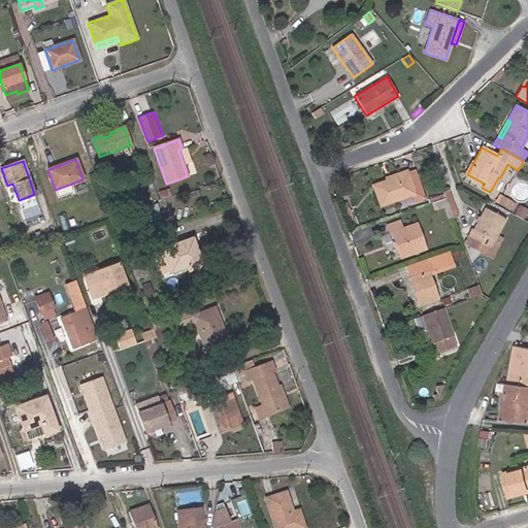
[(424,198),(415,170),(407,173),(406,171),(386,178),(387,180),(372,185),(380,206),(411,195),(415,201),(424,198)]
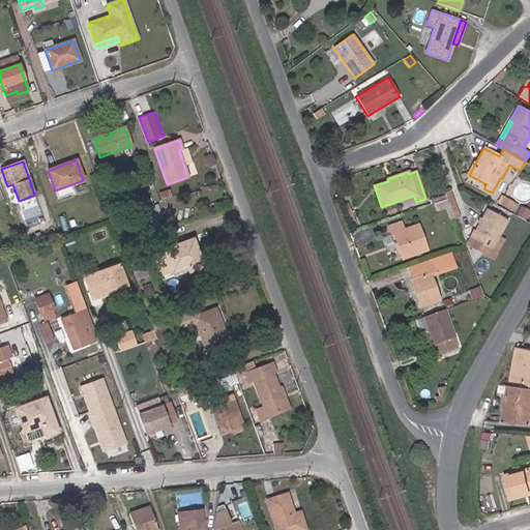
[(57,192),(60,198),(76,190),(74,185),(57,192)]
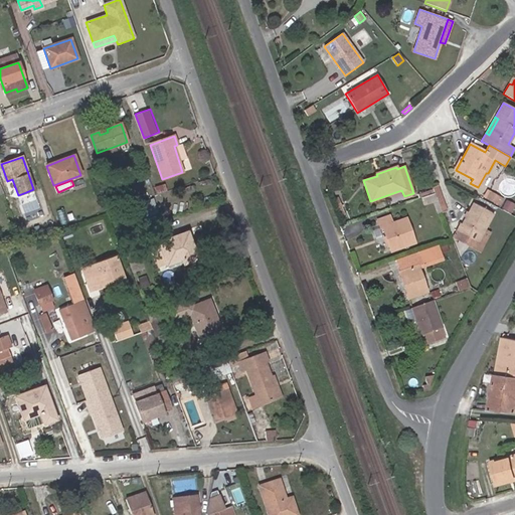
[(446,209),(438,186),(433,188),(435,192),(442,211),(446,209)]
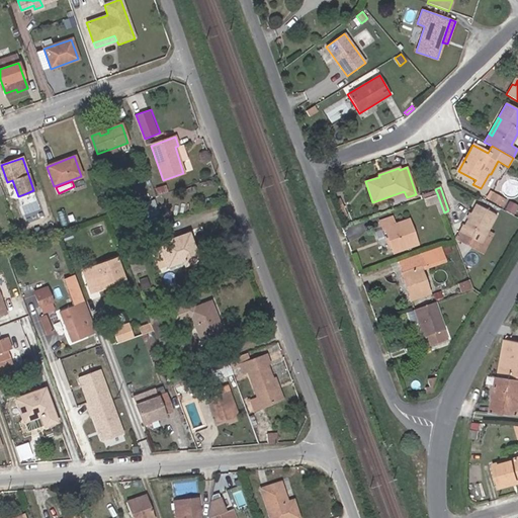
[(396,202),(406,198),(404,192),(394,196),(396,202)]
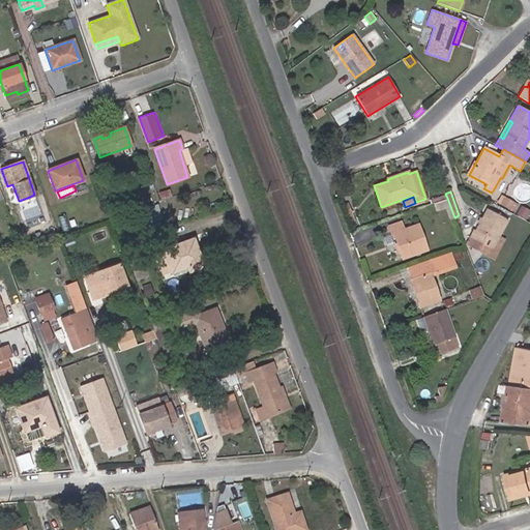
[(514,211),(519,205),(504,197),(500,204),(514,211)]
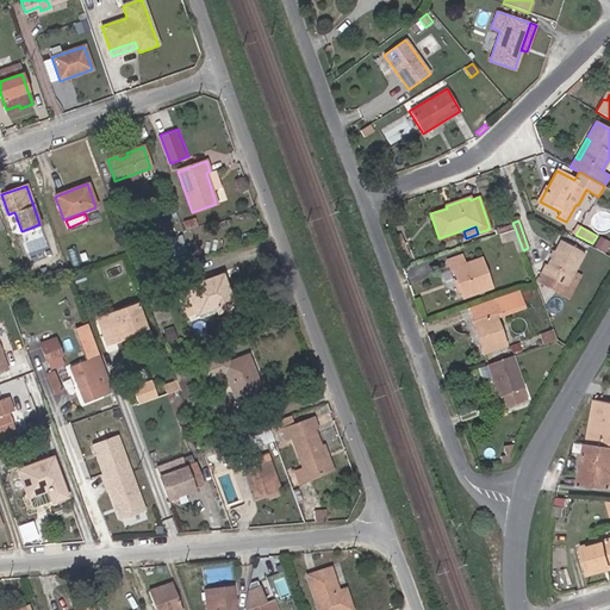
[(408,254),(400,234),(393,236),(400,256),(408,254)]
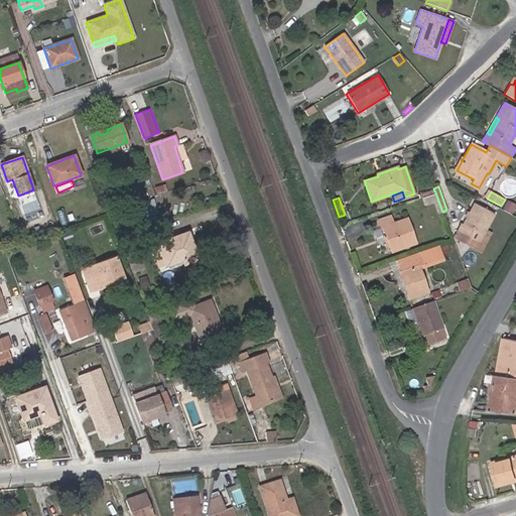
[(486,229),(494,214),(474,204),(463,225),(458,234),(478,245),(486,229)]
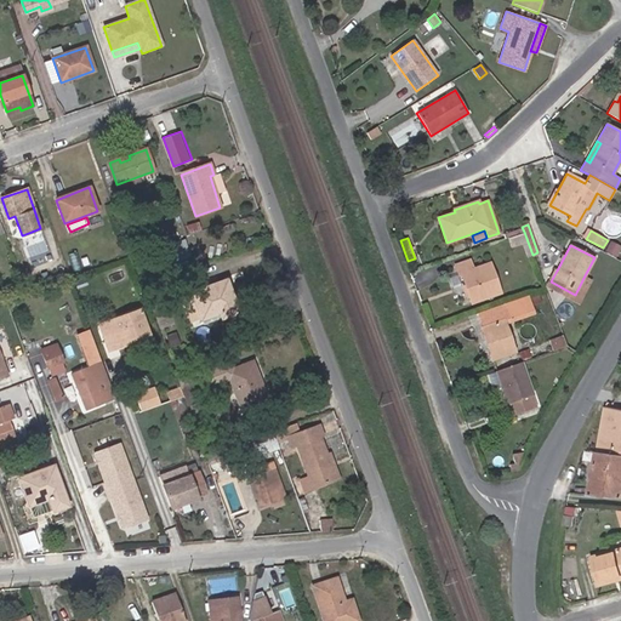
[(501,294),(490,263),(473,269),(469,260),(455,265),(459,275),(461,274),(465,285),(469,298),(471,303),(501,294)]
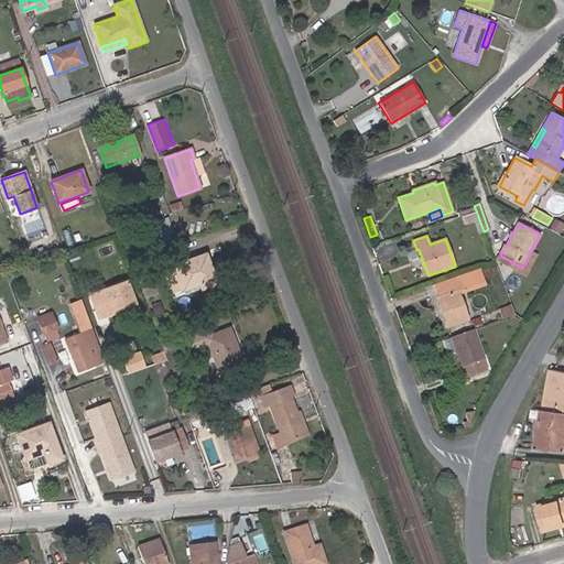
[(500,256),(506,246),(503,245),(496,261),(497,262),(500,256)]
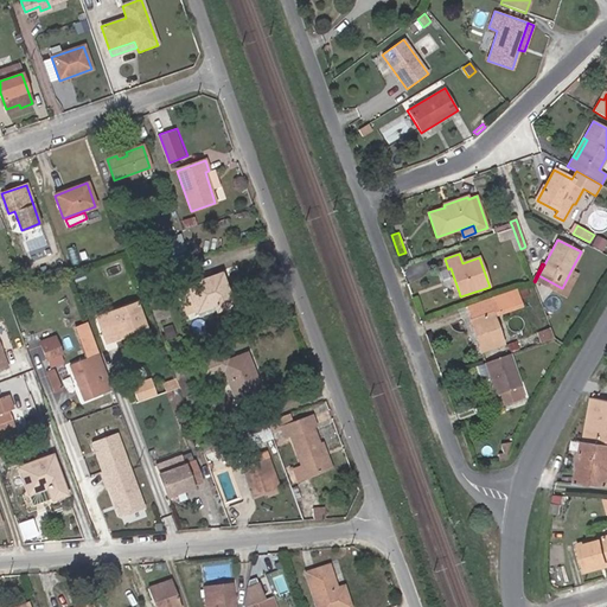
[(564,298),(577,274),(572,269),(562,288),(538,275),(535,282),(564,298)]
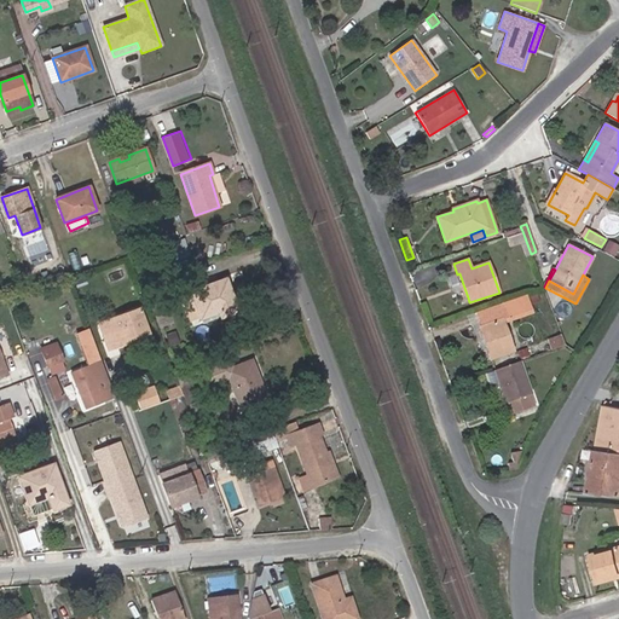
[(236,312),(225,279),(191,291),(191,293),(200,317),(200,318),(219,312),(220,317),(236,312)]
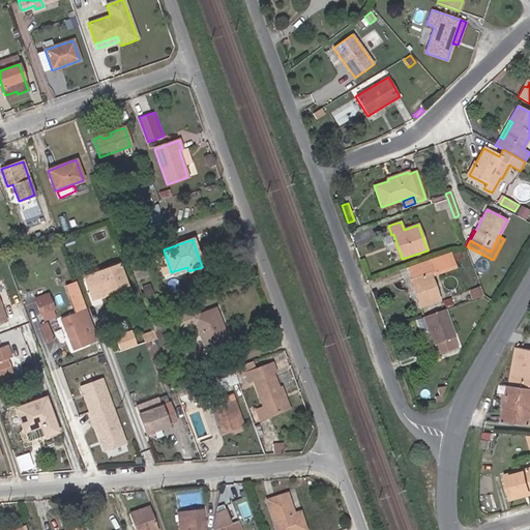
[(171,271),(164,251),(155,254),(163,274),(171,271)]
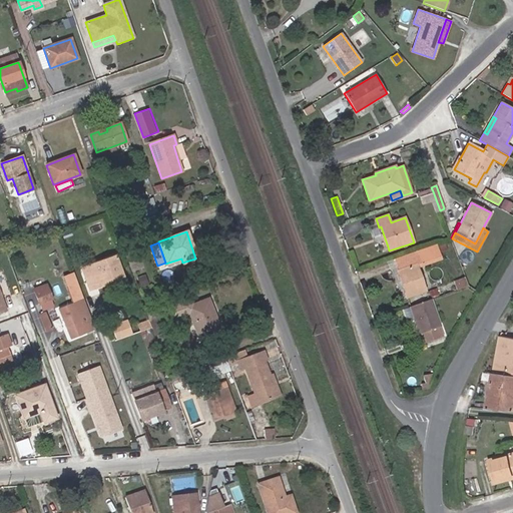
[(448,249),(445,242),(438,245),(440,252),(448,249)]
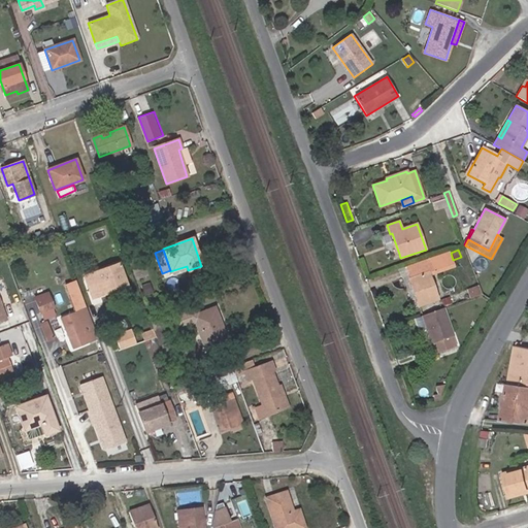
[(453,266),(448,252),(426,259),(431,273),(453,266)]
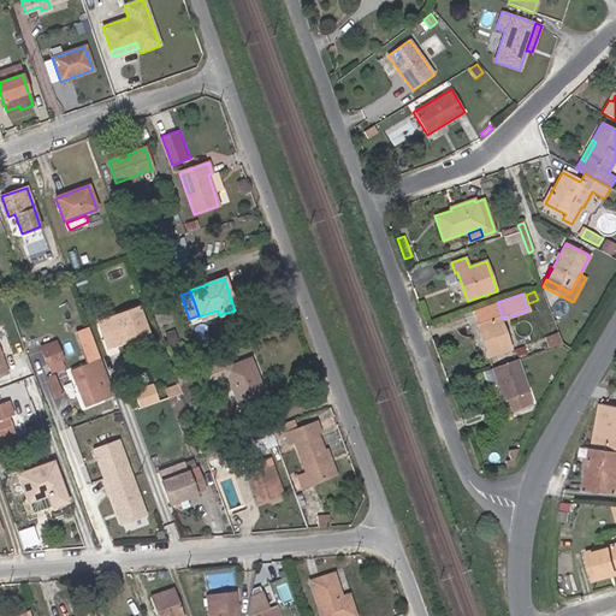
[(503,319),(497,302),(474,311),(479,325),(498,318),(499,320),(503,319)]
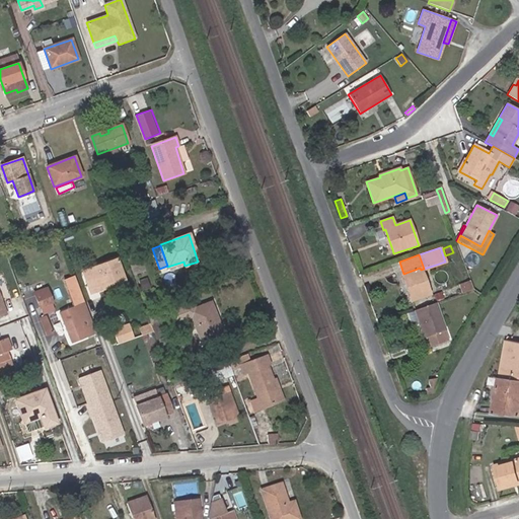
[(125,281),(117,258),(83,272),(90,293),(125,281)]
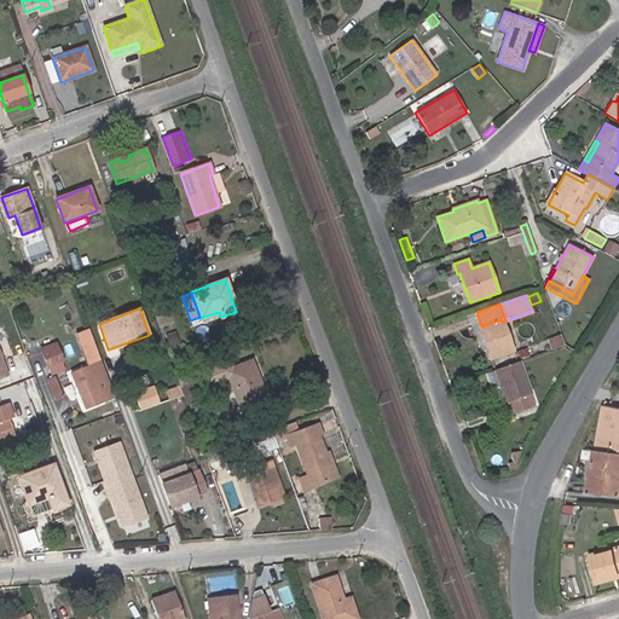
[(502,322),(501,319),(481,327),(479,327),(490,359),(513,351),(502,322)]
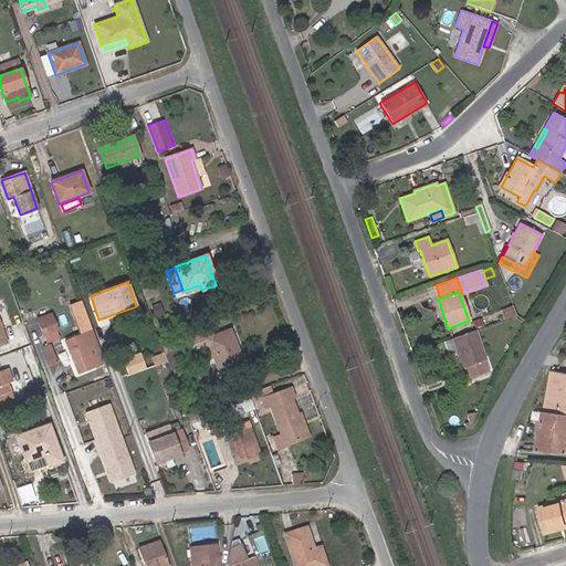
[(515,315),(512,305),(500,311),(503,320),(515,315)]
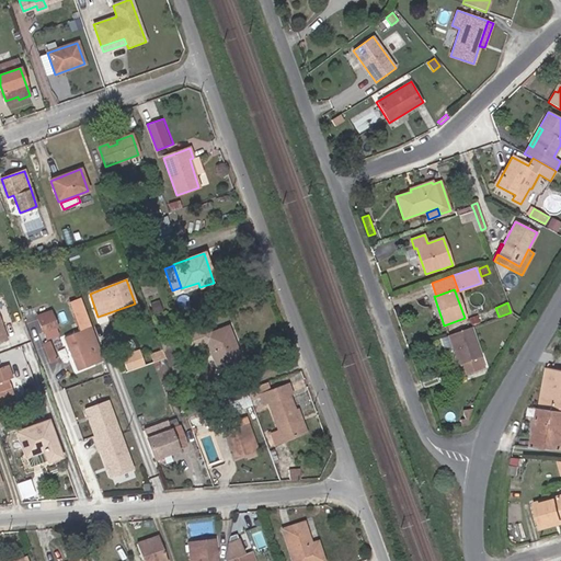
[(39,324),(54,319),(52,315),(38,320),(39,324)]
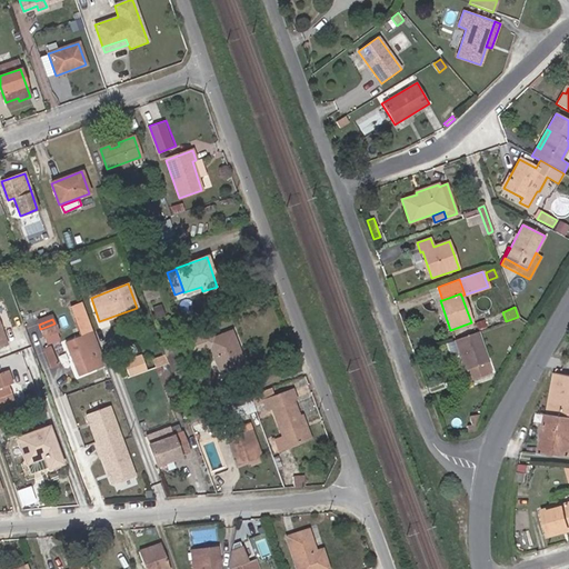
[(58,331),(55,323),(40,329),(43,337),(58,331)]
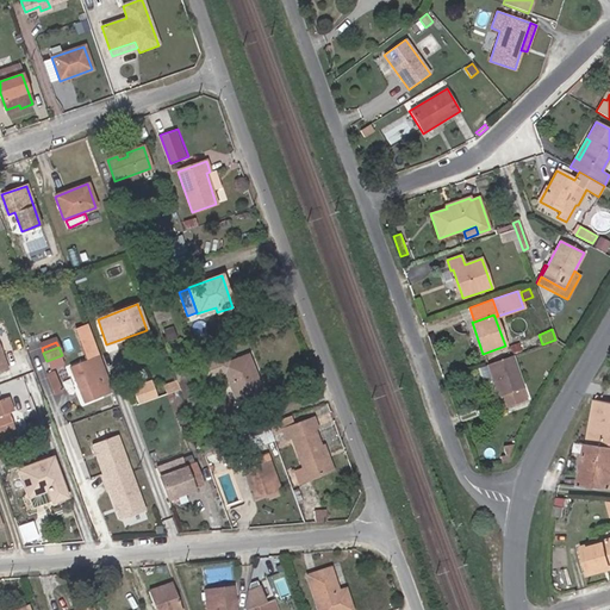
[(523,387),(512,355),(486,365),(498,396),(500,394),(505,408),(526,399),(522,387),(523,387)]
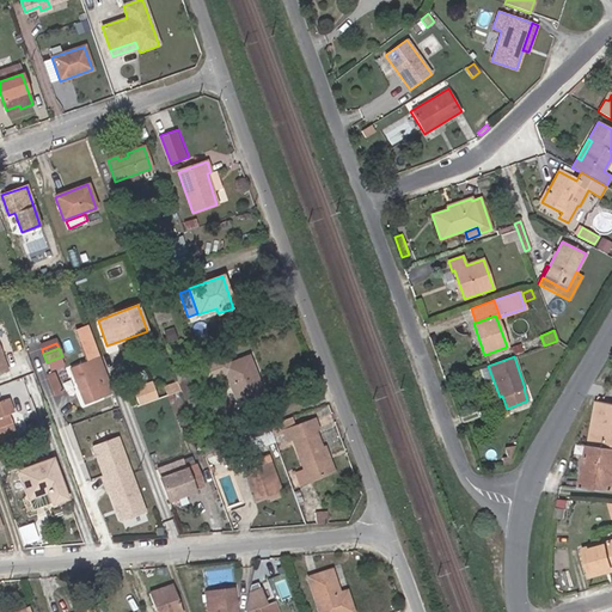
[(263,395),(249,357),(230,363),(226,357),(197,368),(203,381),(226,373),(238,404),(263,395)]
